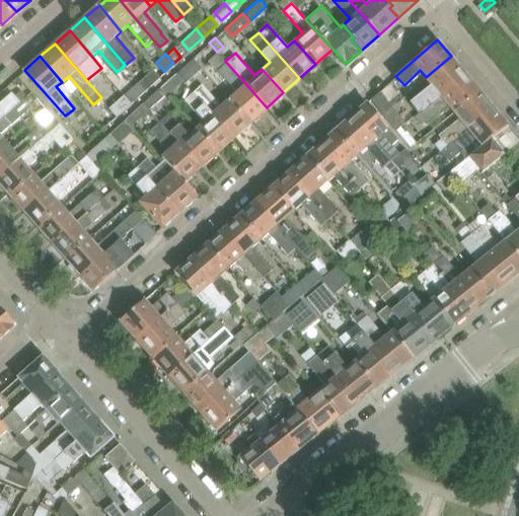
[(176,72),(180,77),(186,82),(202,68),(203,67),(194,56),(176,72)]
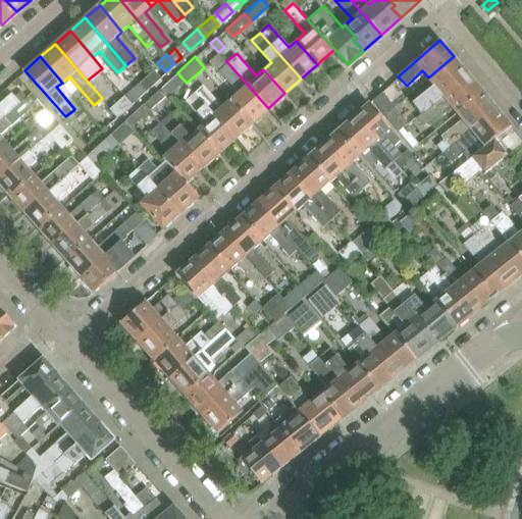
[(421,111),(467,72),(454,56),(428,78),(433,84),(412,101),(421,111)]
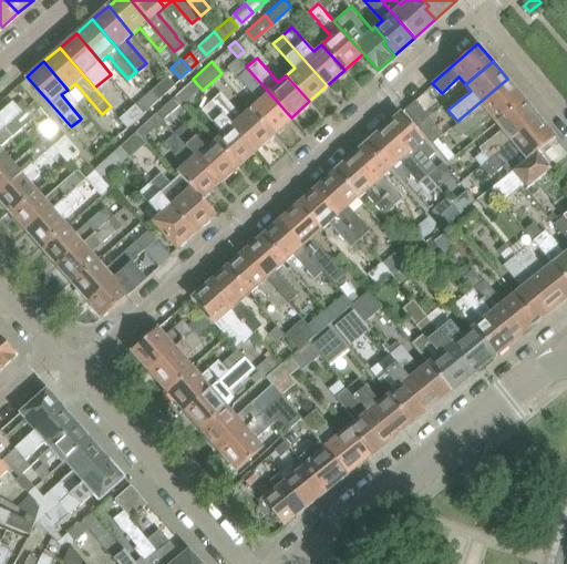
[(246,67),(238,74),(259,99),(249,108),(272,134),(291,118),(246,67)]
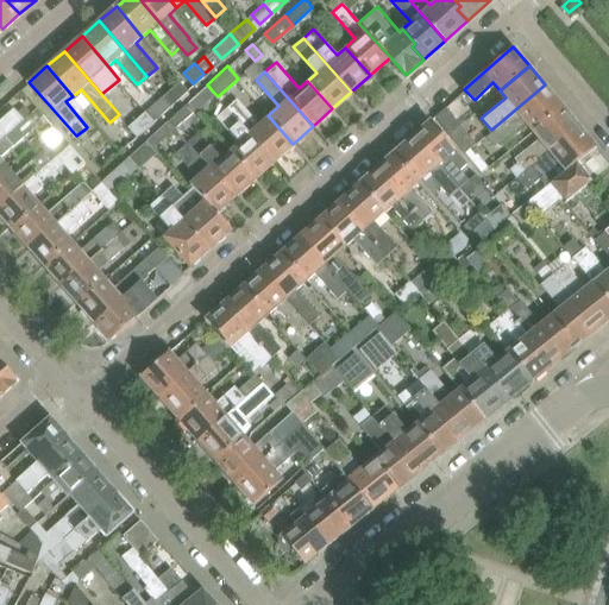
[(162,95),(170,104),(188,88),(180,79),(162,95)]
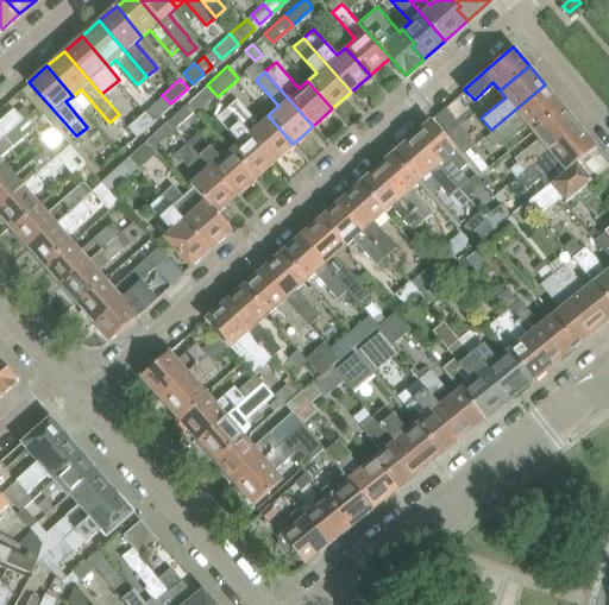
[(192,108),(212,90),(207,84),(187,102),(192,108)]
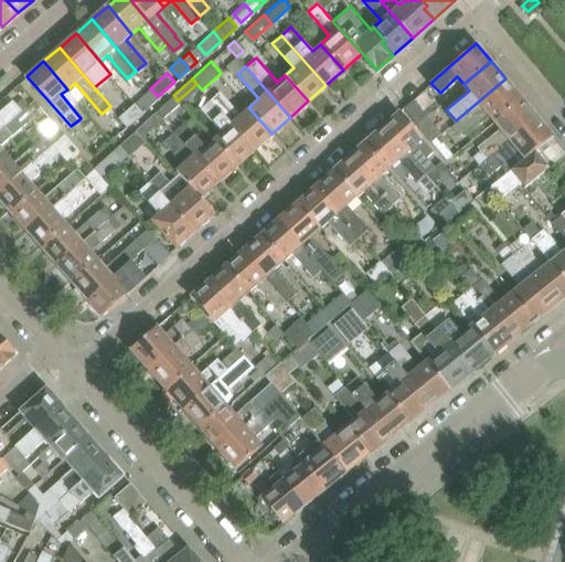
[(493,119),(520,96),(505,78),(456,120),(465,131),(488,113),(493,119)]
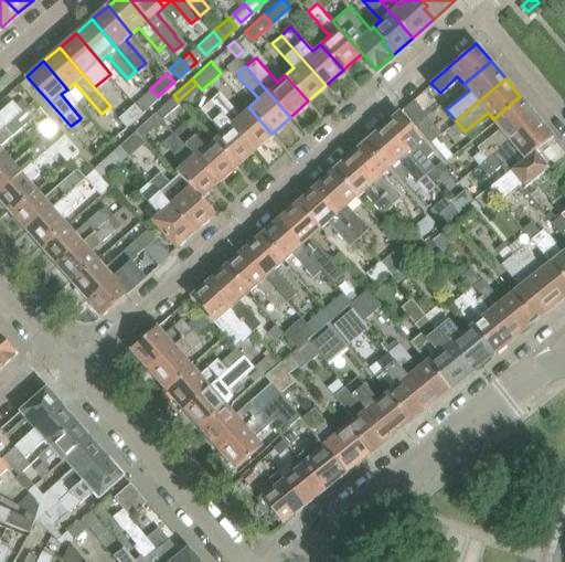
[(141,110),(158,96),(150,88),(135,103),(141,110)]
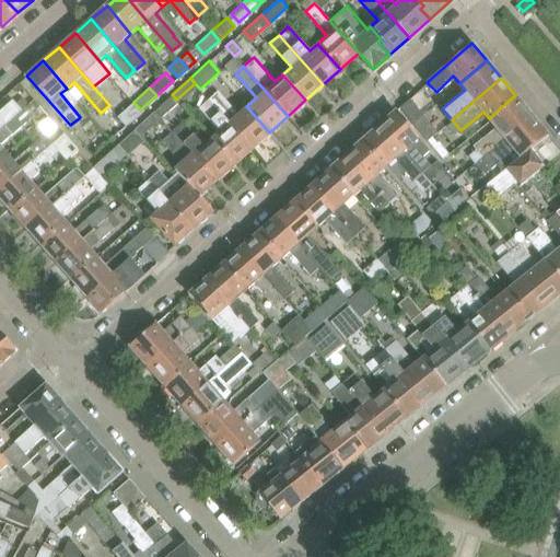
[(218,89),(208,97),(252,148),(269,132),(246,106),(240,113),(218,89)]
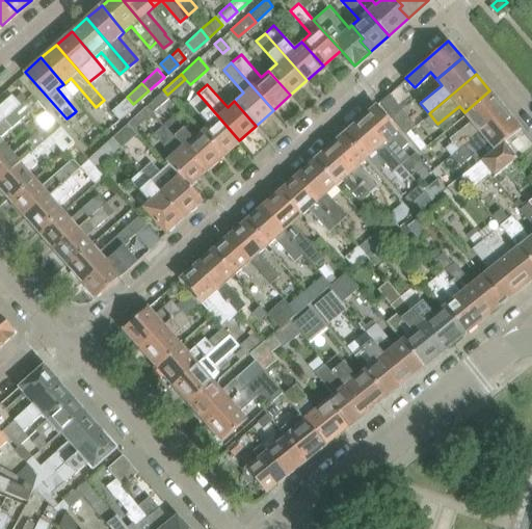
[(163,89),(148,105),(152,109),(167,95),(163,89)]
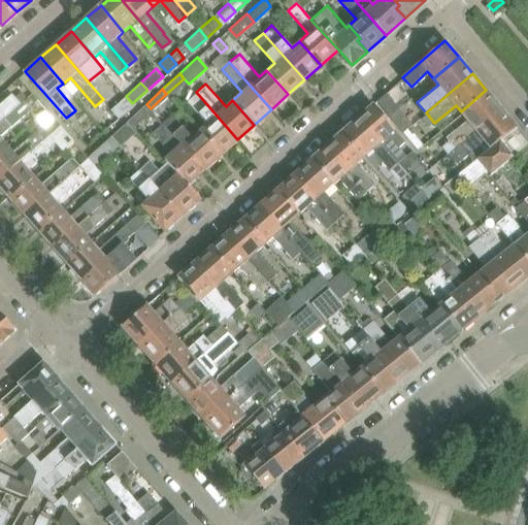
[(455,146),(501,108),(486,90),(461,111),(466,119),(446,135),(448,139),(455,146)]
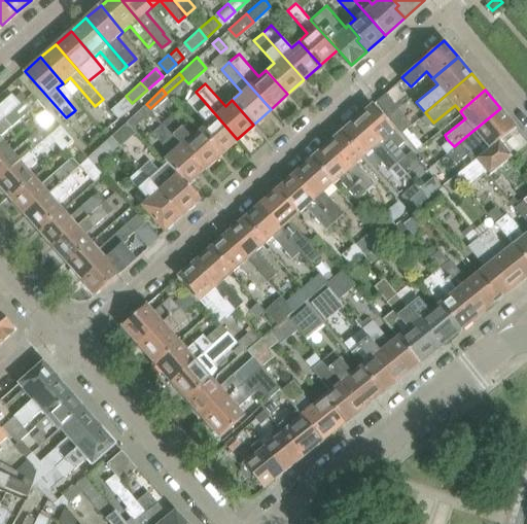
[(0,118),(21,101),(11,92),(0,102),(0,118)]
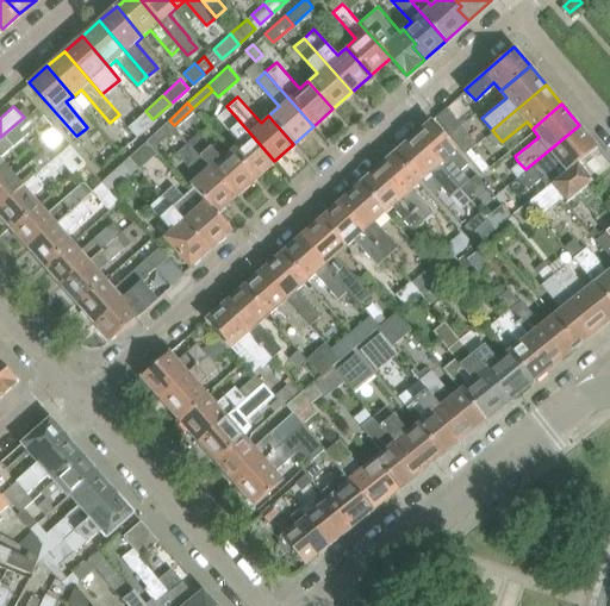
[(226,106),(216,116),(238,142),(231,149),(246,164),(241,168),(253,180),(256,176),(274,161),(226,106)]
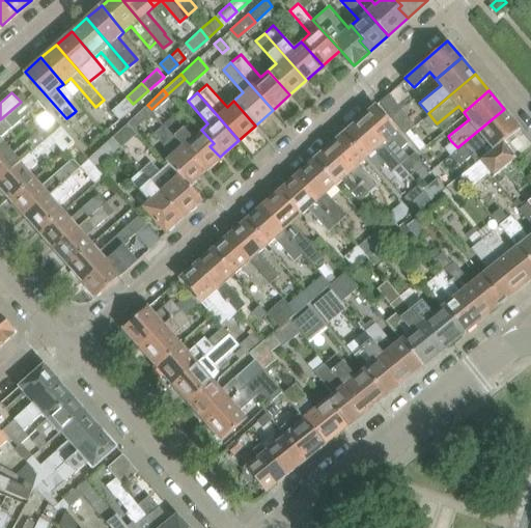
[(379,101),(391,115),(400,107),(388,92),(379,101)]
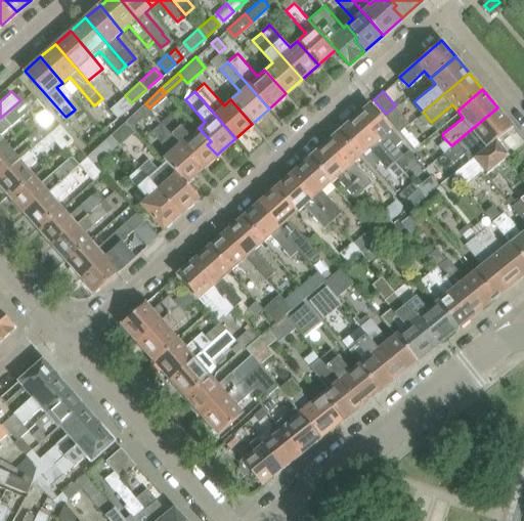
[(110,109),(116,116),(131,102),(125,95),(110,109)]
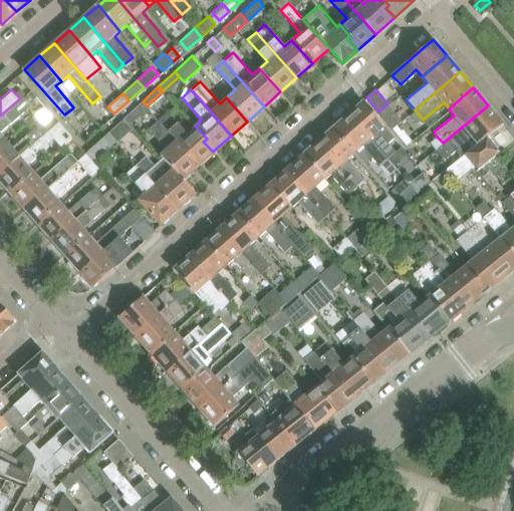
[(0,145),(6,140),(5,139),(4,138),(0,133),(0,132),(21,113),(31,104),(24,95),(20,98),(0,115),(0,145)]
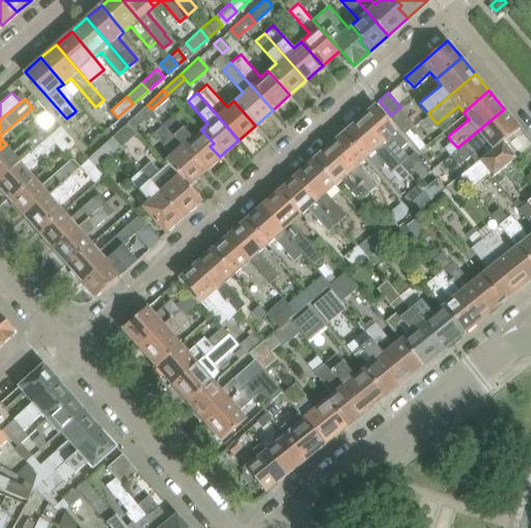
[(375,104),(361,117),(400,163),(409,156),(390,135),(397,130),(375,104)]
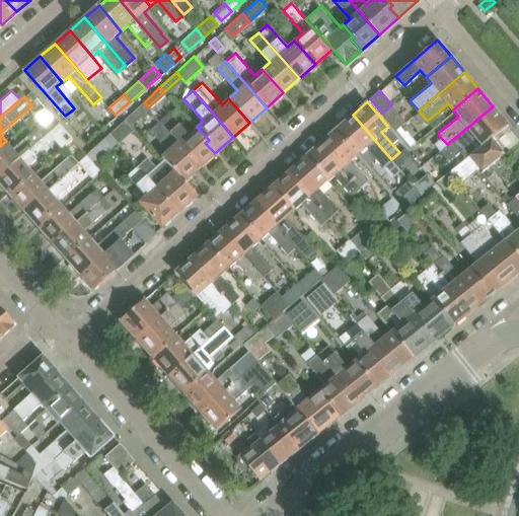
[(132,122),(148,106),(144,102),(125,120),(129,125),(132,122)]
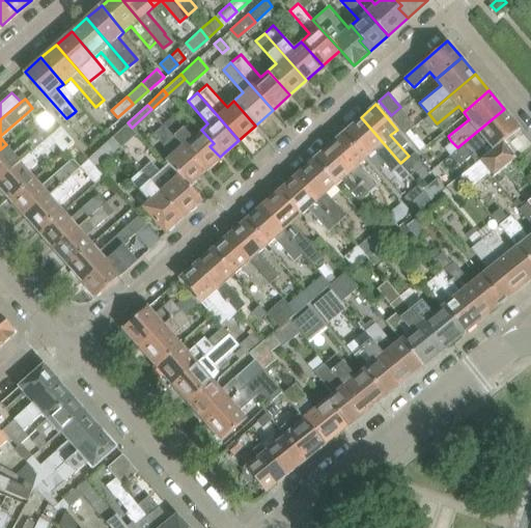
[(415,123),(400,107),(391,115),(406,132),(415,123)]
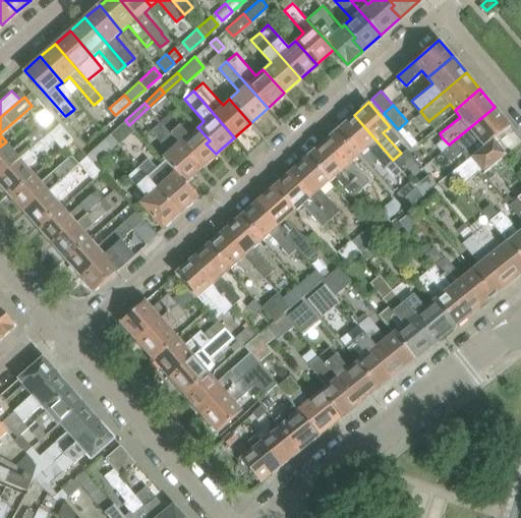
[(449,145),(441,152),(450,162),(477,138),(483,145),(496,134),(509,124),(495,107),(449,145)]
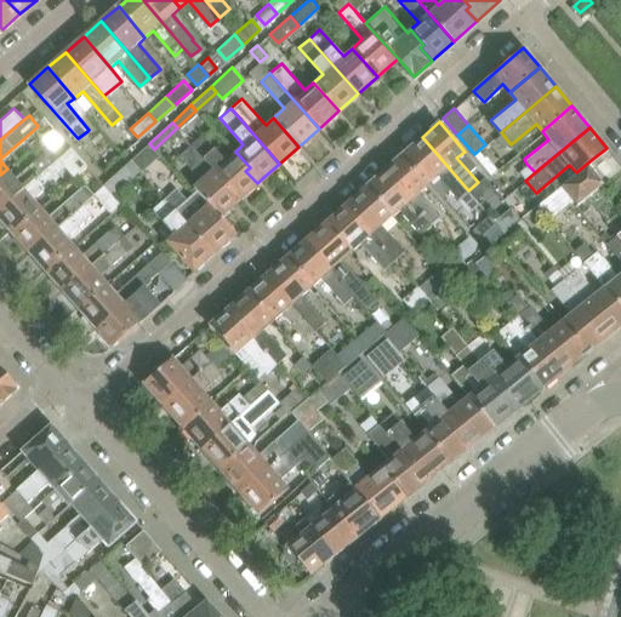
[(201,135),(191,143),(239,199),(257,183),(245,171),(250,167),(235,152),(232,155),(224,161),(201,135)]
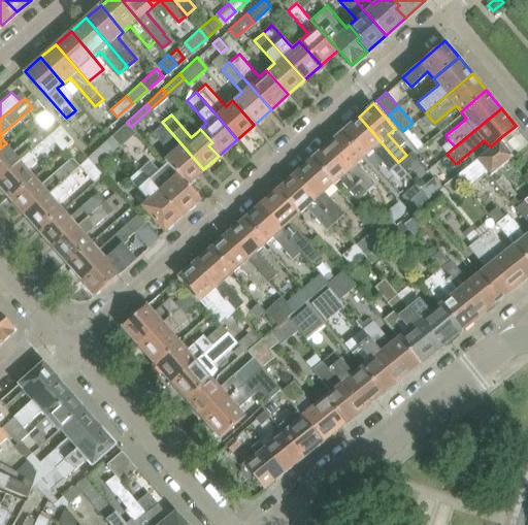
[(6,143),(0,149),(0,175),(60,124),(54,117),(36,132),(34,131),(11,151),(6,143)]
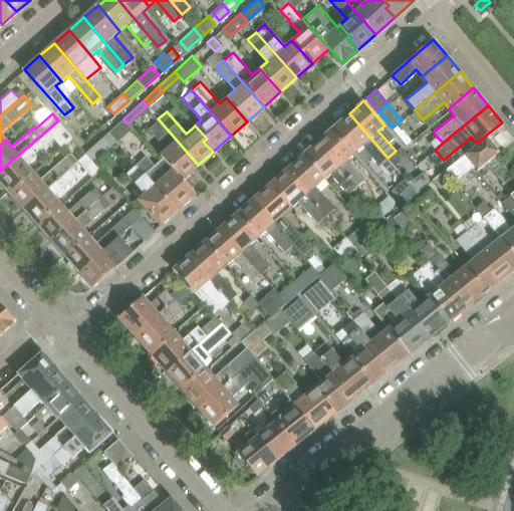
[(334,125),(333,128),(354,152),(356,150),(366,161),(371,157),(378,166),(388,158),(349,113),(334,125)]
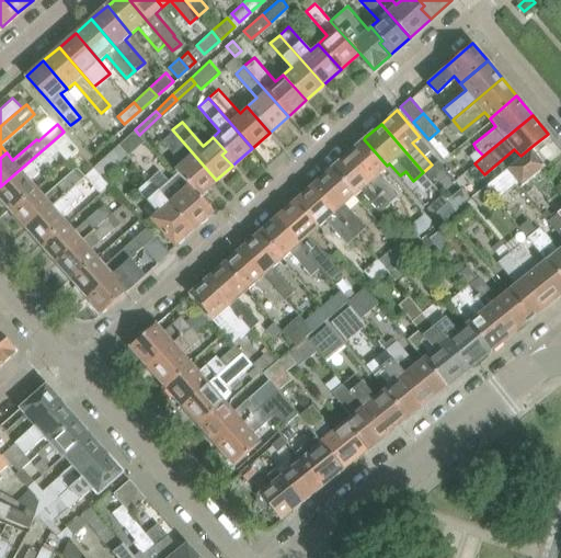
[(90,131),(81,138),(93,151),(110,137),(98,125),(90,131)]
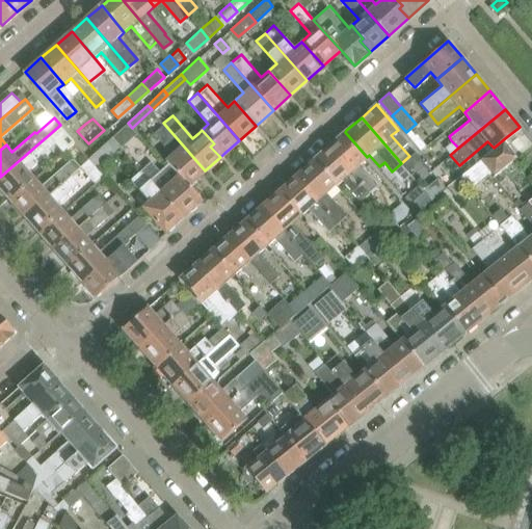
[(128,123),(111,137),(120,147),(136,132),(132,128),(128,123)]
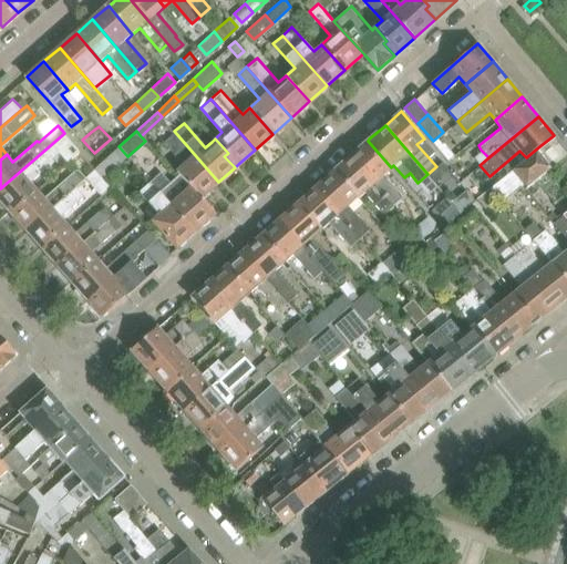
[(174,131),(164,141),(184,164),(177,171),(178,172),(200,197),(202,196),(218,182),(174,131)]
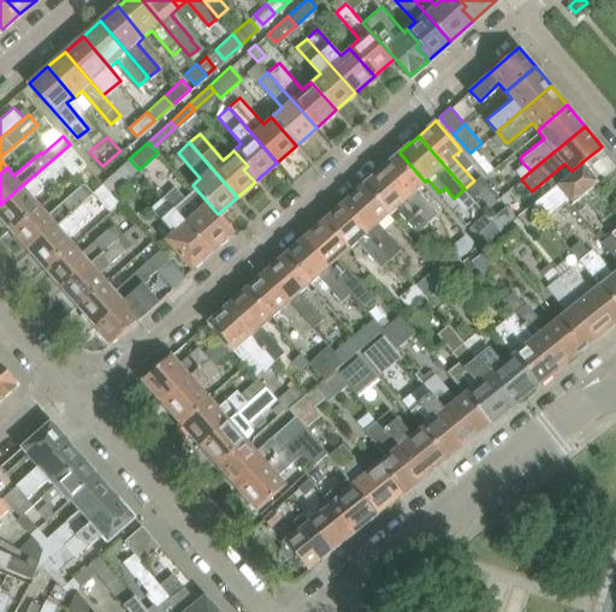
[(0,205),(0,217),(10,229),(11,230),(40,206),(39,205),(37,203),(33,197),(59,173),(55,171),(65,162),(75,173),(87,162),(70,144),(0,205)]
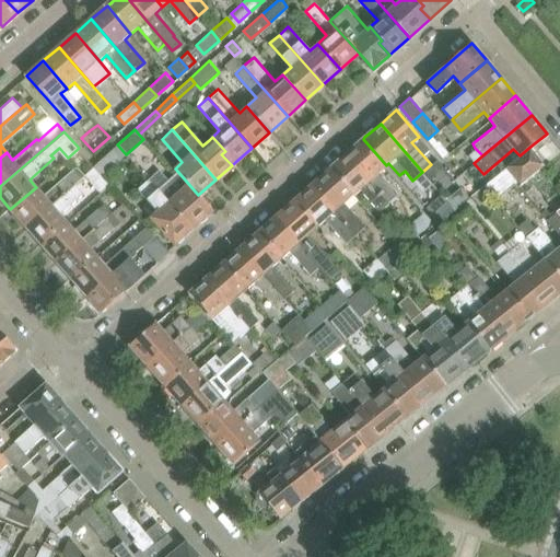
[(533,144),(520,155),(503,169),(514,181),(516,178),(521,183),(539,169),(540,167),(559,152),(559,149),(547,134),(533,144)]
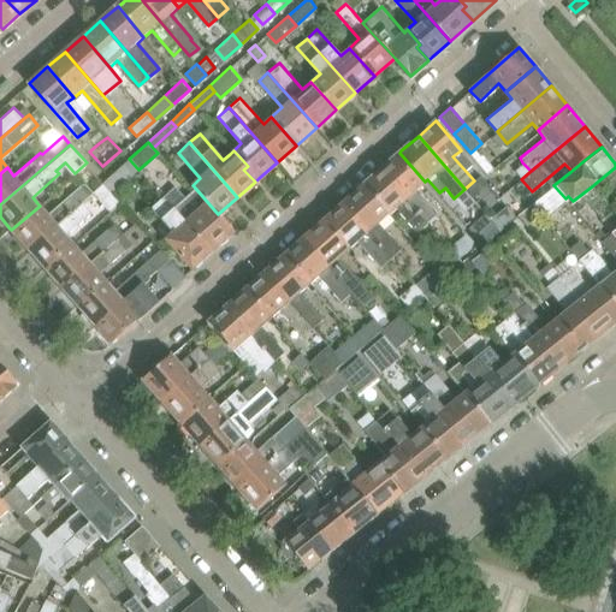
[(400,153),(380,170),(427,223),(452,250),(458,257),(473,245),(474,239),(467,231),(455,242),(450,227),(437,213),(416,189),(424,183),(425,182),(400,153)]
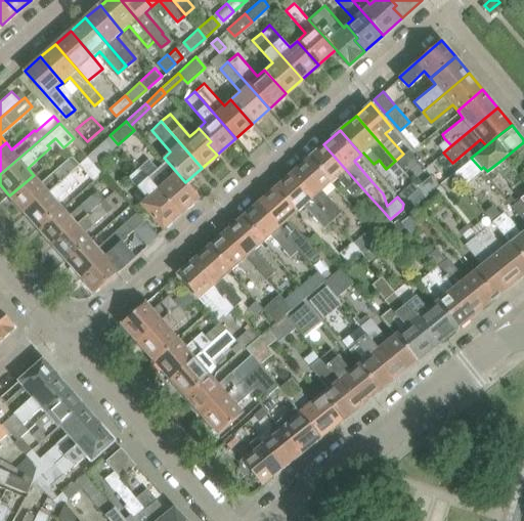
[(96,164),(118,144),(110,135),(88,155),(96,164)]
